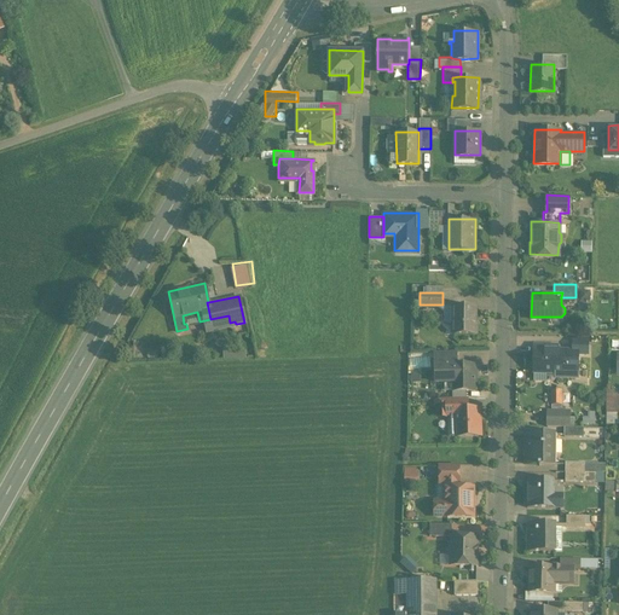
[(475,306),(453,305),(452,331),(476,332),(478,321),(474,321),(475,306)]
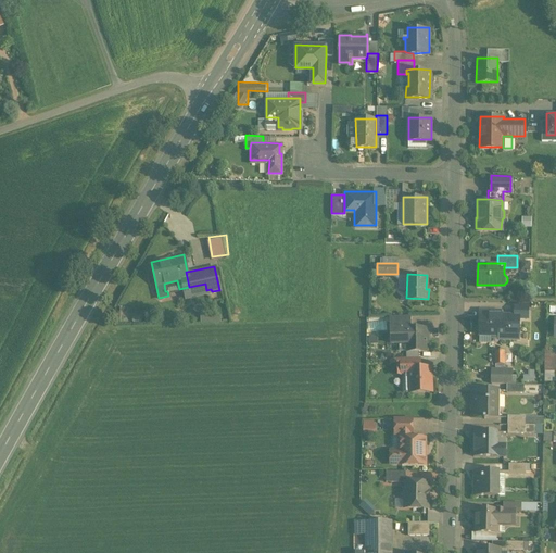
[(501,309),(480,309),(479,332),(500,332),(498,337),(518,337),(519,313),(501,313),(501,309)]
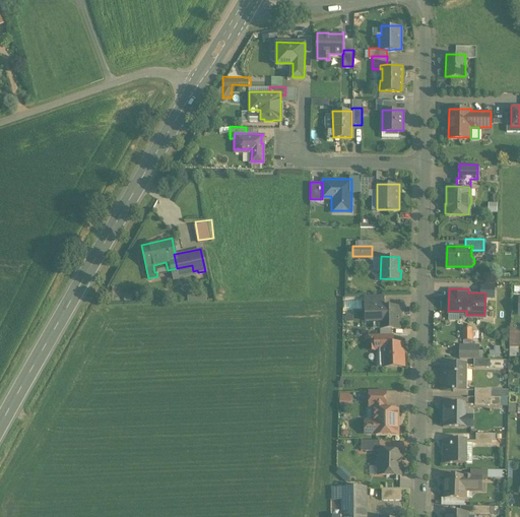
[(383,294),(365,295),(365,307),(379,307),(379,306),(383,306),(383,294)]
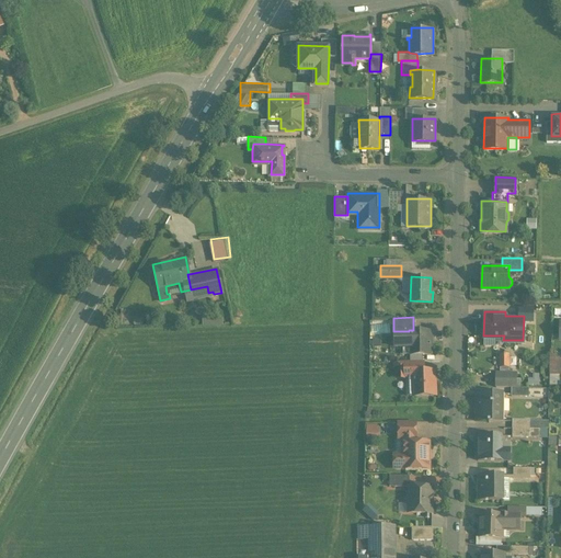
[(409,330),(409,331),(393,331),(395,344),(409,344),(410,353),(431,352),(430,329),(413,330),(409,330)]
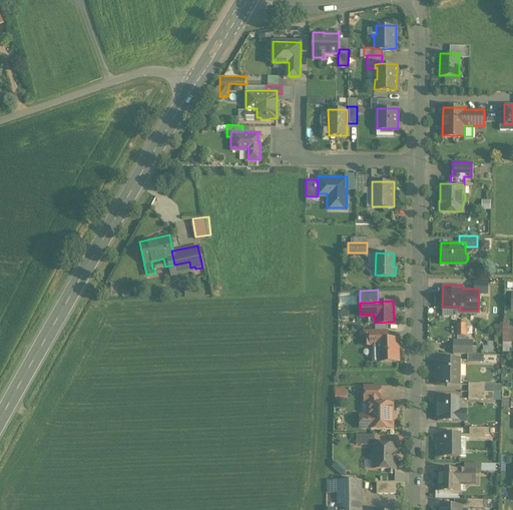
[(465,322),(457,321),(457,333),(465,334),(465,322)]
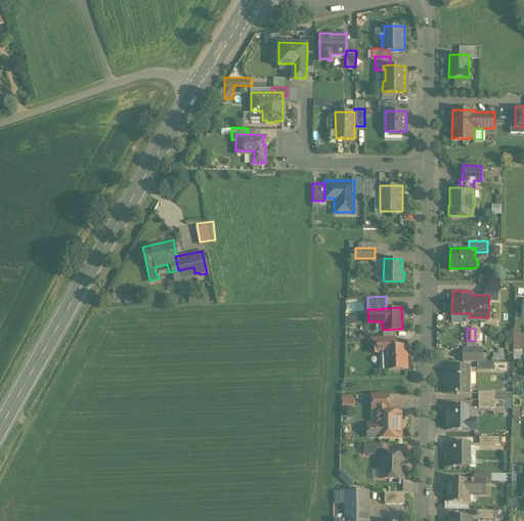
[(378,336),(369,337),(370,349),(379,349),(378,336)]
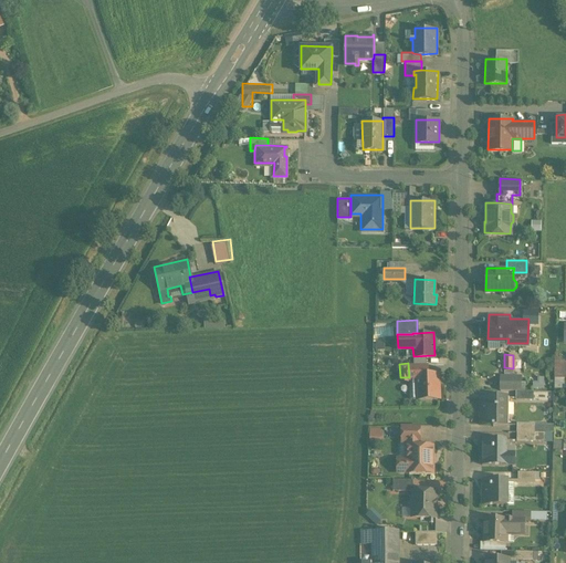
[(426,363),(408,363),(409,377),(409,381),(417,381),(417,374),(427,374),(426,363)]
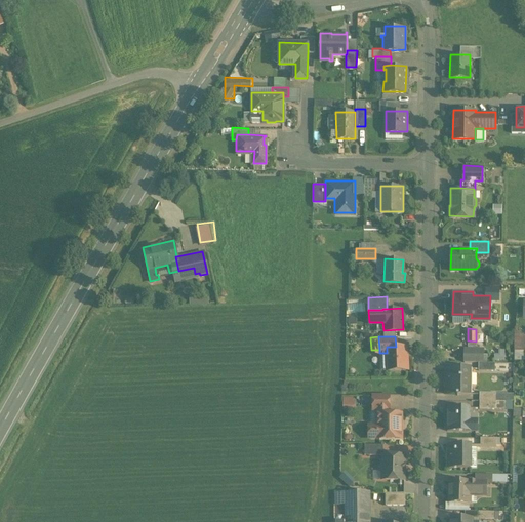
[(483,347),(465,346),(463,360),(478,361),(482,361),(483,347)]
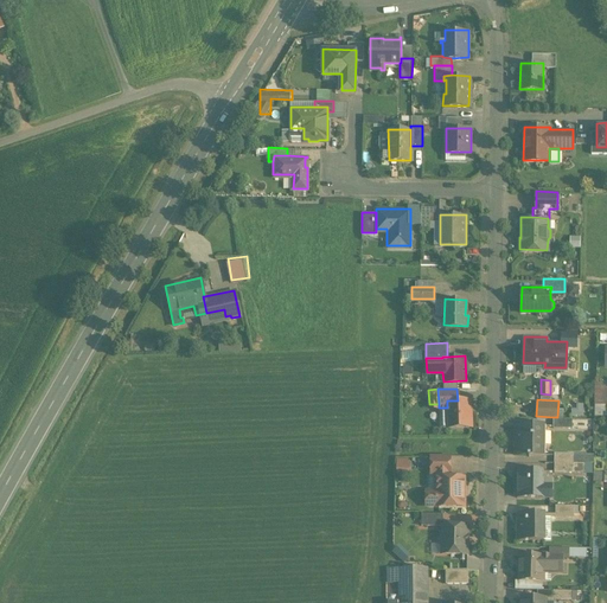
[(458,401),(447,401),(447,408),(447,425),(470,424),(470,401),(458,401)]
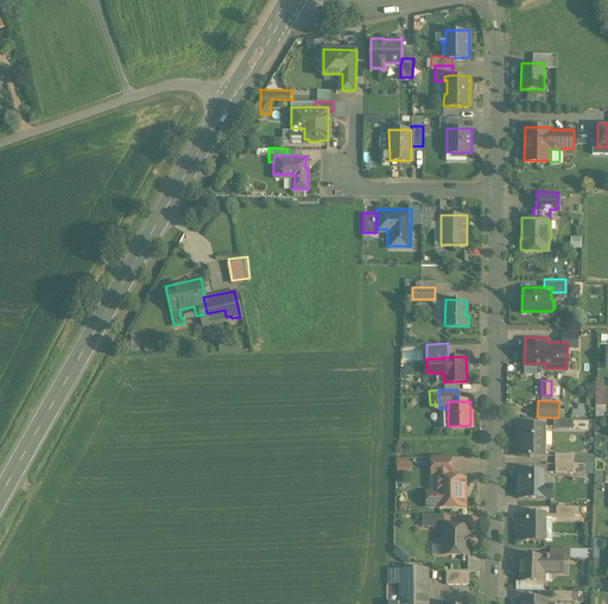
[(558,418),(553,418),(553,427),(572,427),(572,418),(558,418)]
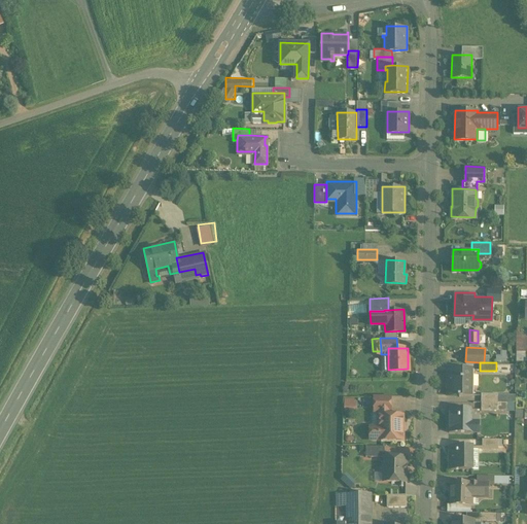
[(471,368),(447,368),(447,393),(458,393),(458,394),(460,394),(460,393),(471,394),(471,393),(470,393),(470,369),(471,369),(471,368)]
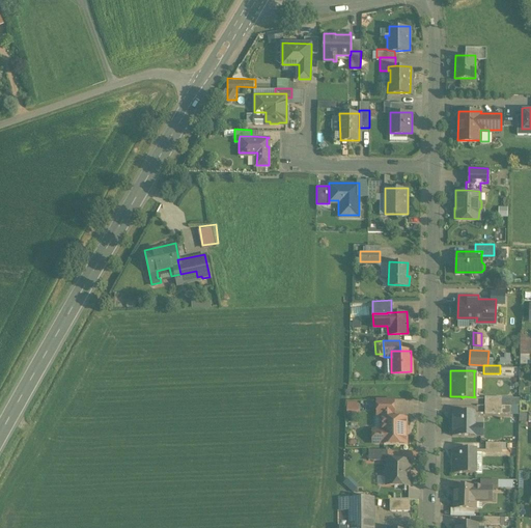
[(501,395),(484,395),(484,404),(501,404),(501,395)]
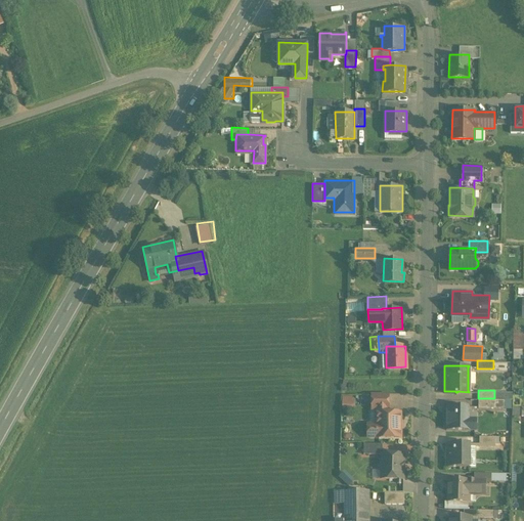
[(344,392),(344,407),(354,407),(354,392),(344,392)]
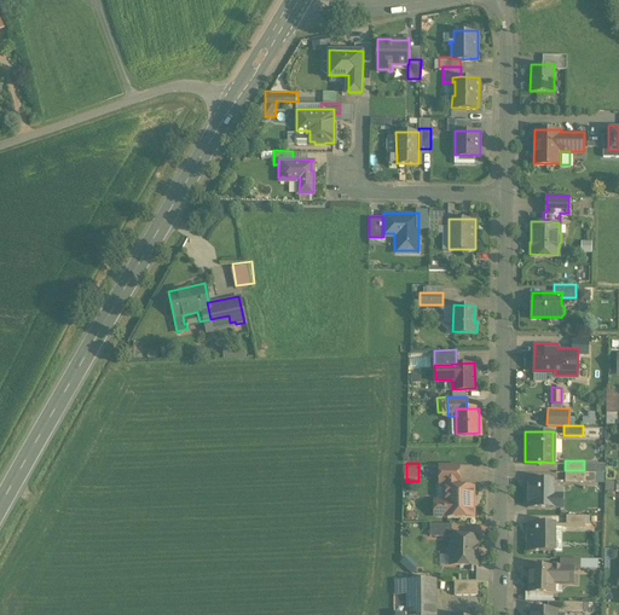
[(458,463),(439,463),(439,481),(440,481),(445,481),(457,481),(458,481),(458,463)]
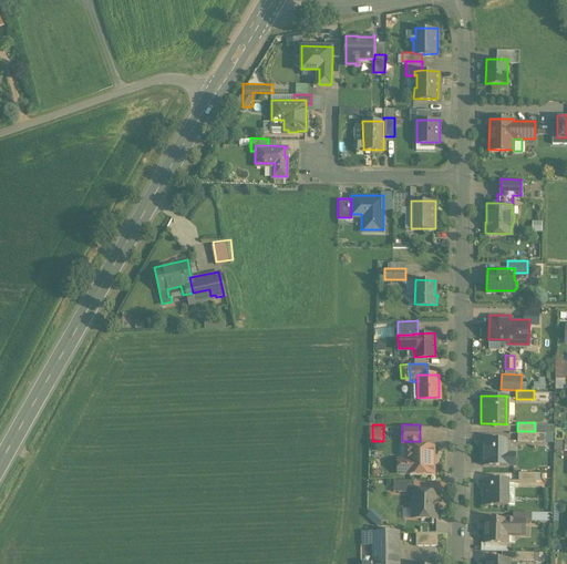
[(535,431),(517,431),(517,440),(535,440),(535,431)]
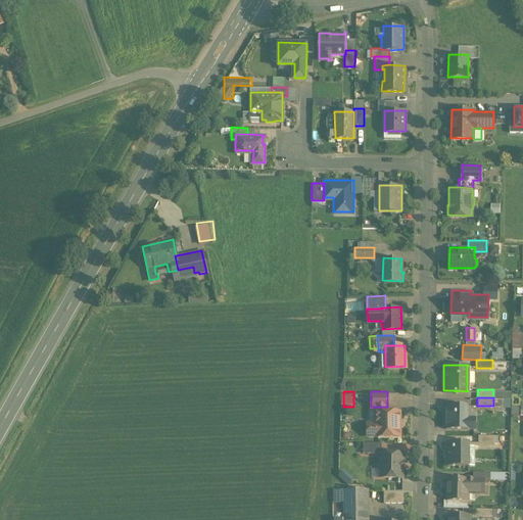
[(467,405),(445,404),(444,427),(467,428),(467,427),(475,427),(475,418),(467,418),(467,405)]
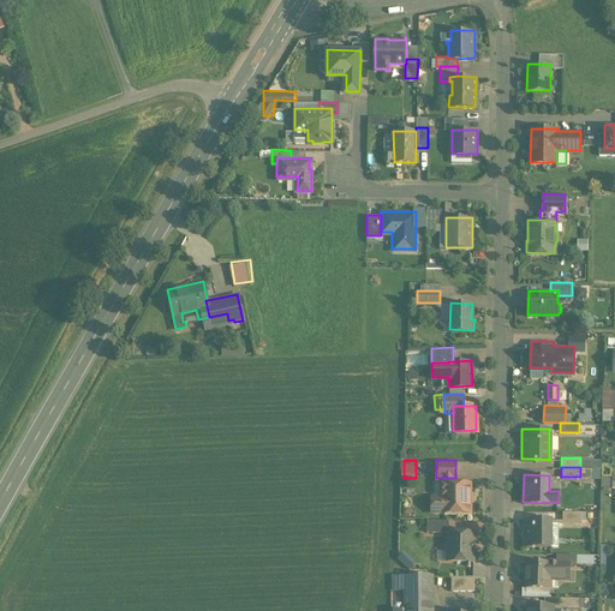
[(455,483),(454,478),(442,478),(442,496),(434,496),(431,498),(431,508),(434,510),(442,510),(442,511),(470,511),(470,501),(471,499),(471,493),(470,492),(470,481),(455,483)]
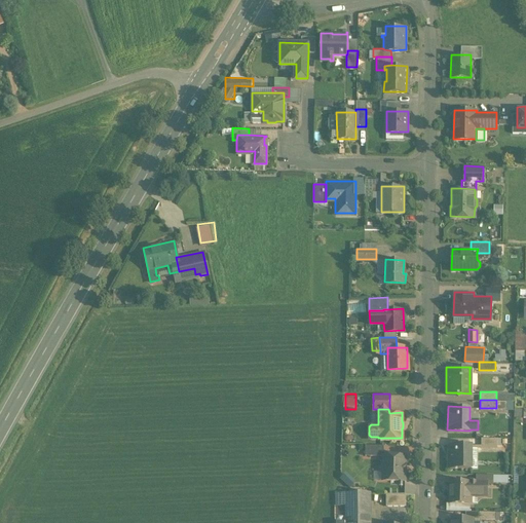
[(497,437),(481,437),(481,445),(497,445),(497,437)]
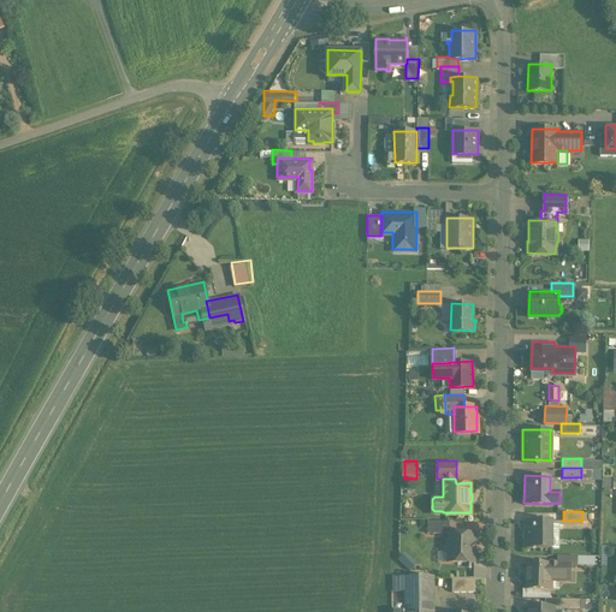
[(551,520),(526,518),(526,546),(551,546),(551,520)]
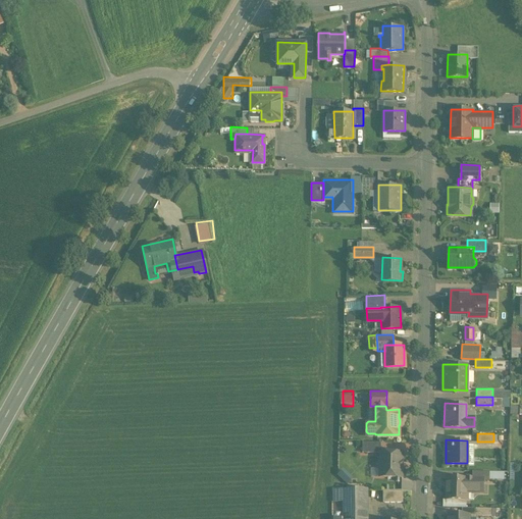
[(380,440),(362,440),(362,451),(380,451),(380,440)]
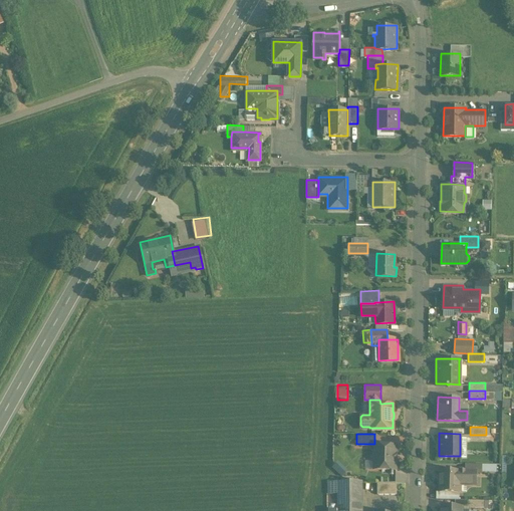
[(374,444),(374,452),(372,454),(372,459),(374,461),(377,461),(377,468),(395,468),(396,444),(374,444)]
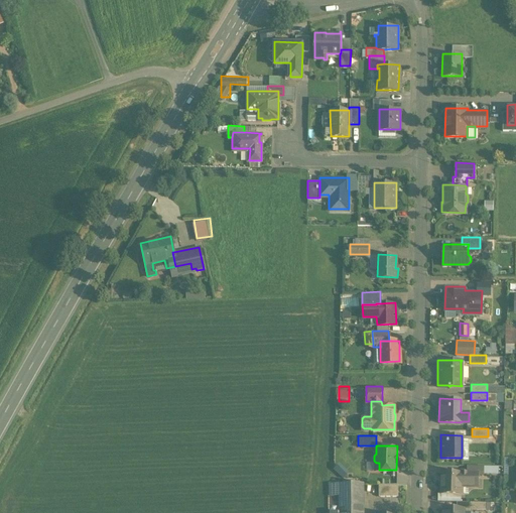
[(344,477),(350,471),(341,461),(335,467),(344,477)]
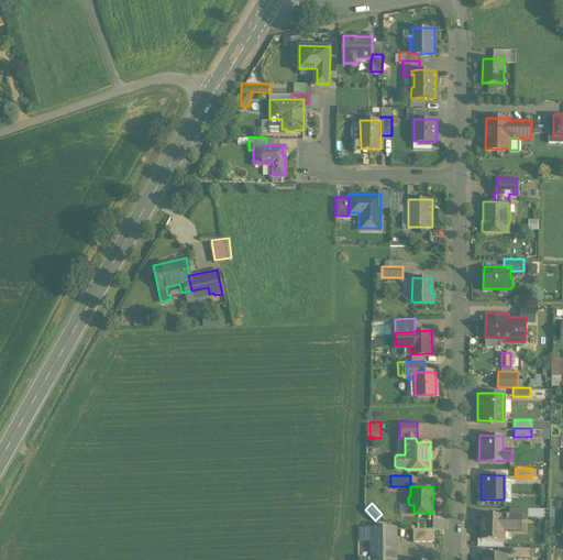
[(528,507),(510,507),(510,515),(521,516),(527,516),(527,515),(528,507)]
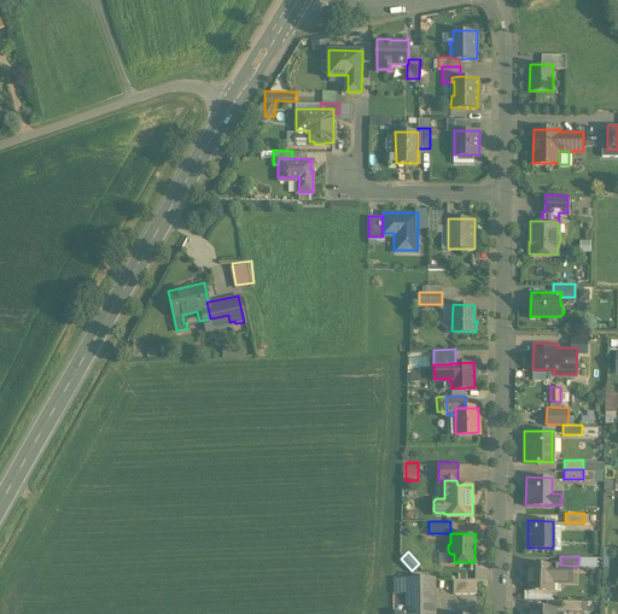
[(553,565),(530,563),(529,589),(552,590),(552,579),(553,565)]
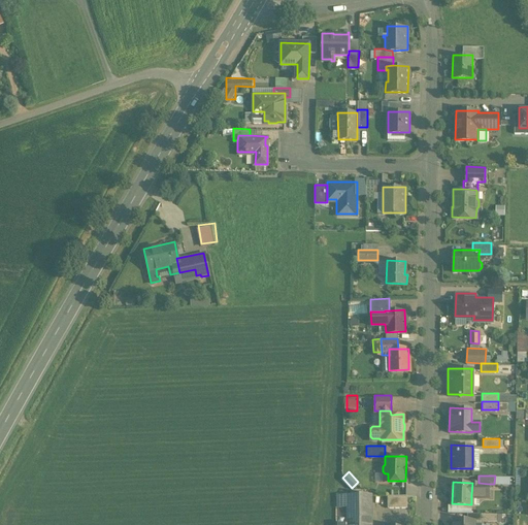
[(489,484),(479,483),(472,483),(471,495),(488,495),(489,484)]
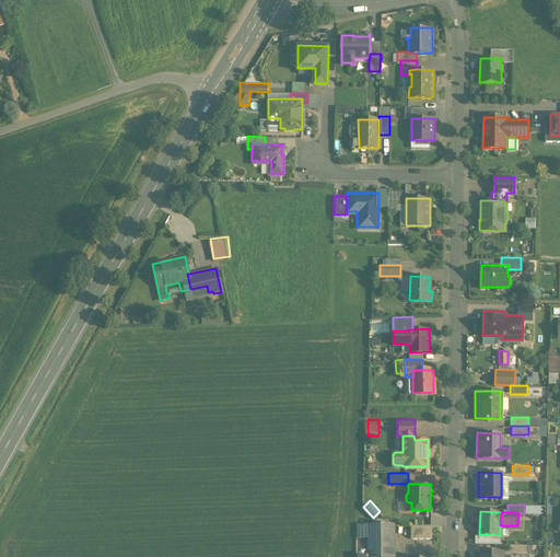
[(432,524),(411,524),(411,537),(432,536),(432,524)]
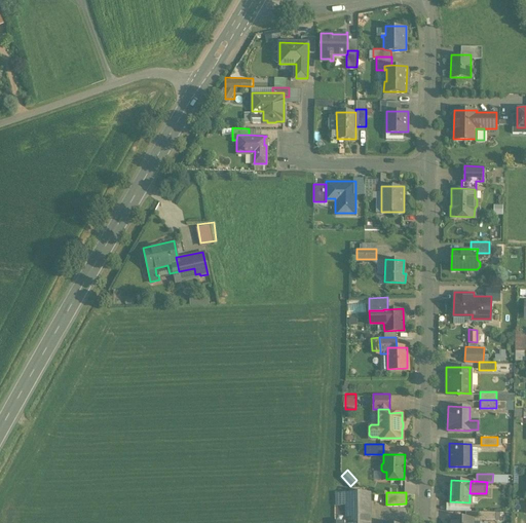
[(369,493),(345,493),(344,514),(346,514),(364,515),(364,510),(370,510),(369,493)]
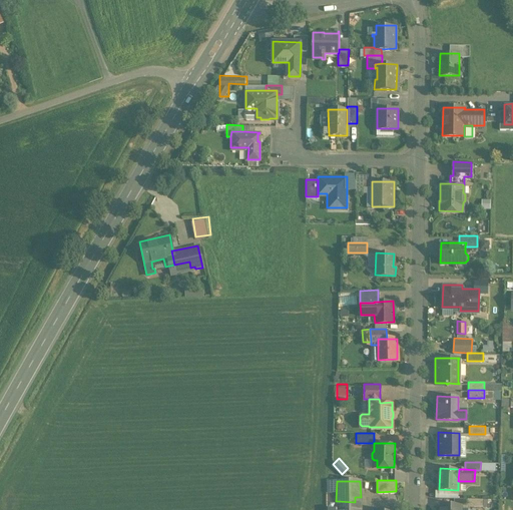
[(355,502),(338,501),(337,509),(360,509),(361,497),(355,497),(355,502)]
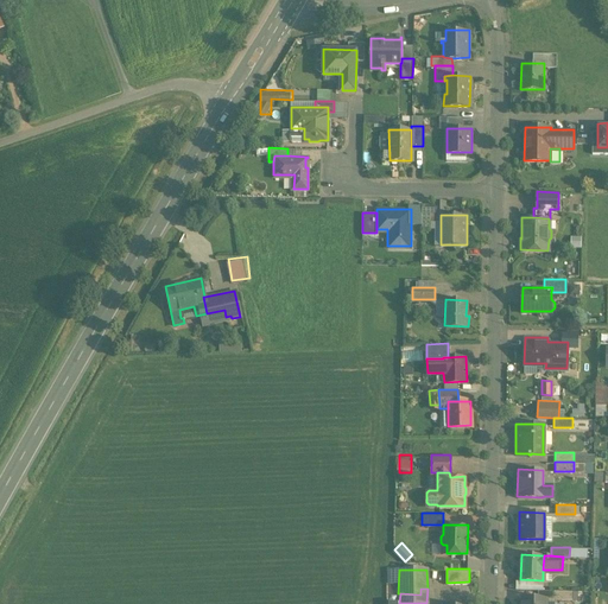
[(572,590),(553,590),(553,599),(571,599),(572,590)]
